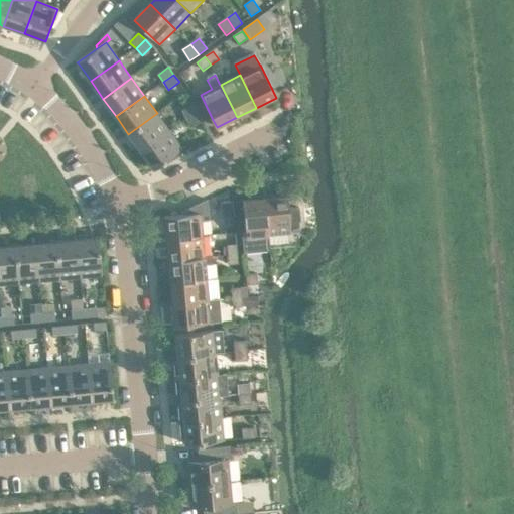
[(203,99),(199,101),(210,122),(213,120),(203,99)]
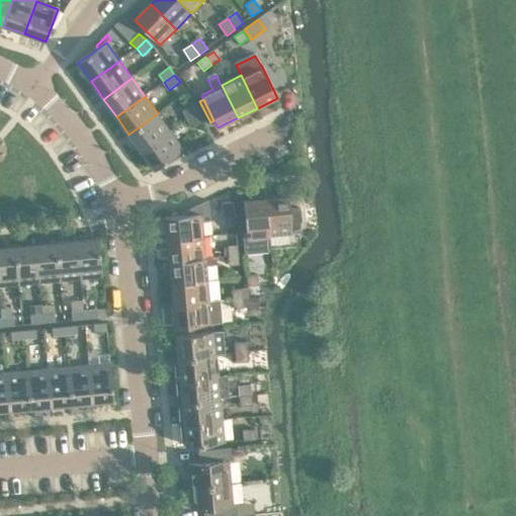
[(187,119),(198,114),(195,106),(183,111),(187,119)]
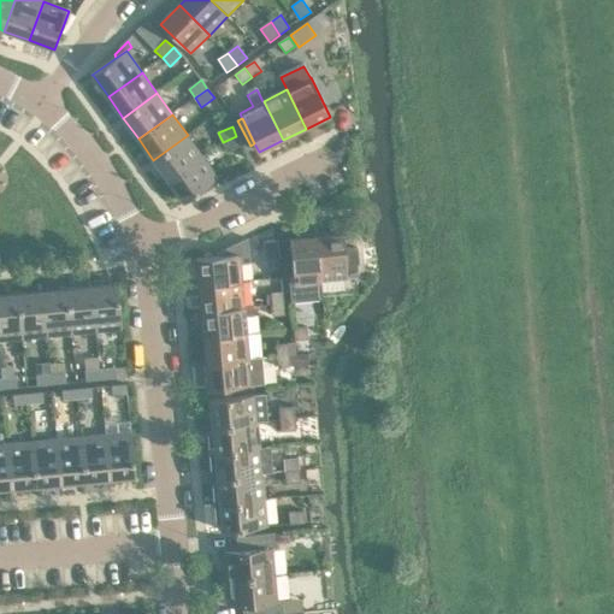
[(188,135),(153,160),(169,181),(202,157),(188,135)]
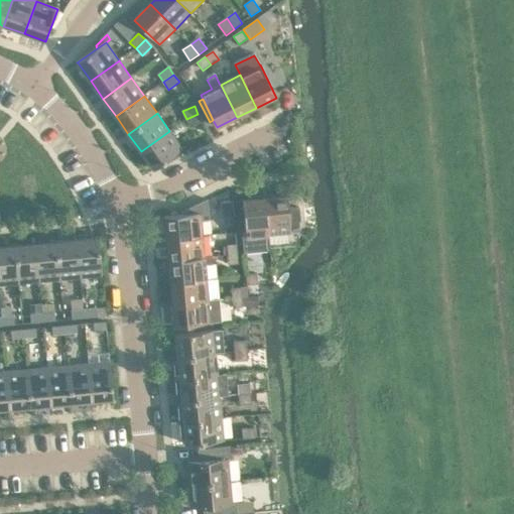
[(198,114),(186,119),(190,127),(203,122),(198,114)]
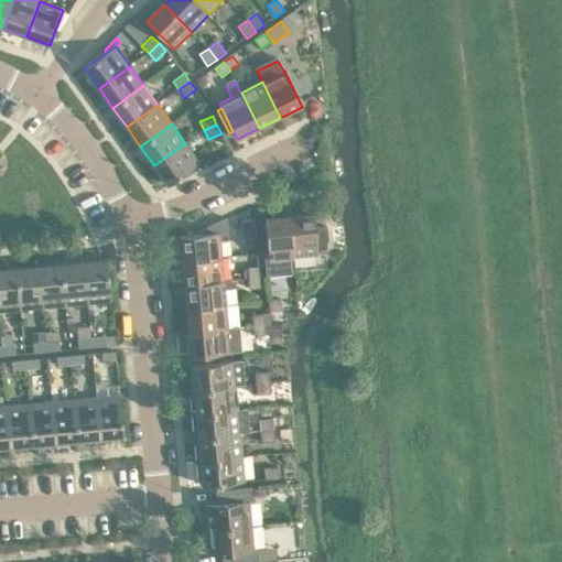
[(185,143),(154,165),(169,185),(200,163),(185,143)]
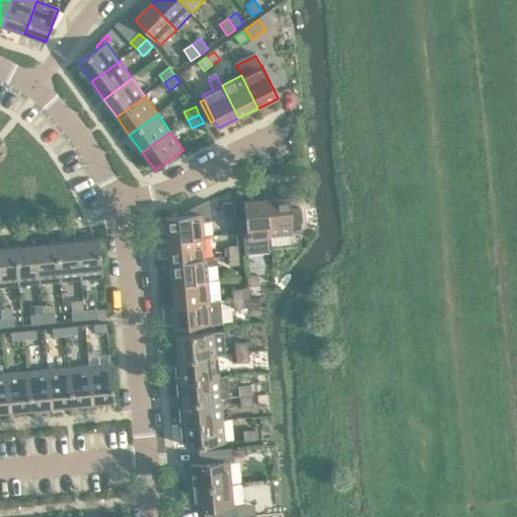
[(268,200),(271,236),(293,234),(302,233),(301,223),(303,223),(302,209),(291,210),(290,198),(268,200)]
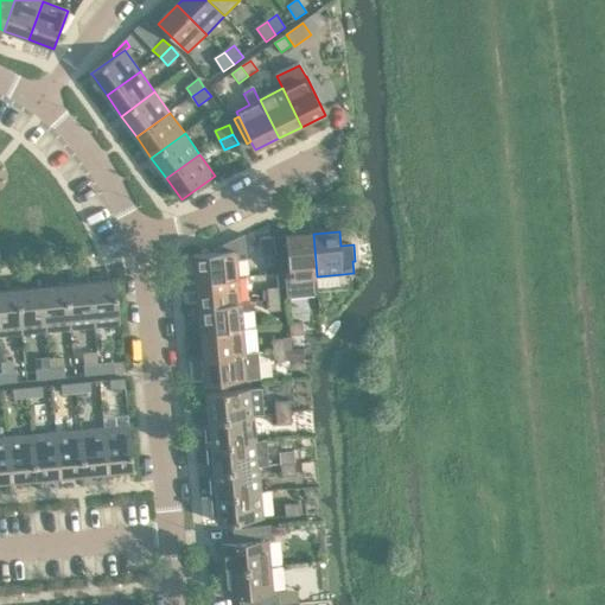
[(317,276),(313,234),(287,237),(291,278),(286,279),(287,299),(319,297),(317,276)]
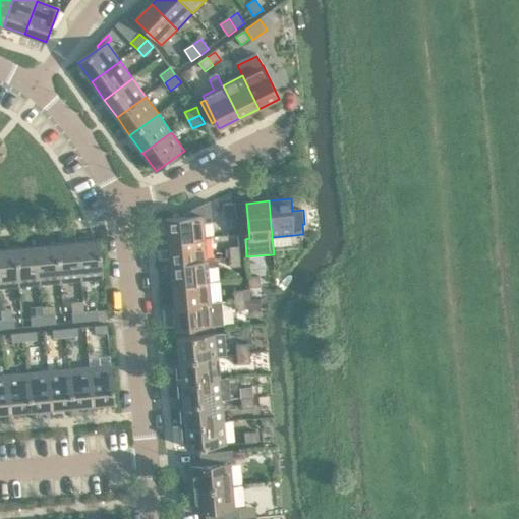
[(166,219),(168,241),(205,238),(204,223),(212,223),(210,203),(202,207),(203,216),(166,219)]
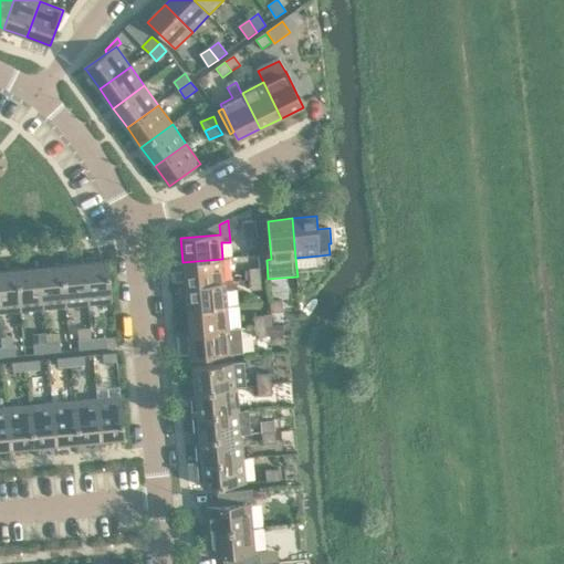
[(244,239),(258,238),(256,221),(242,222),(244,239)]
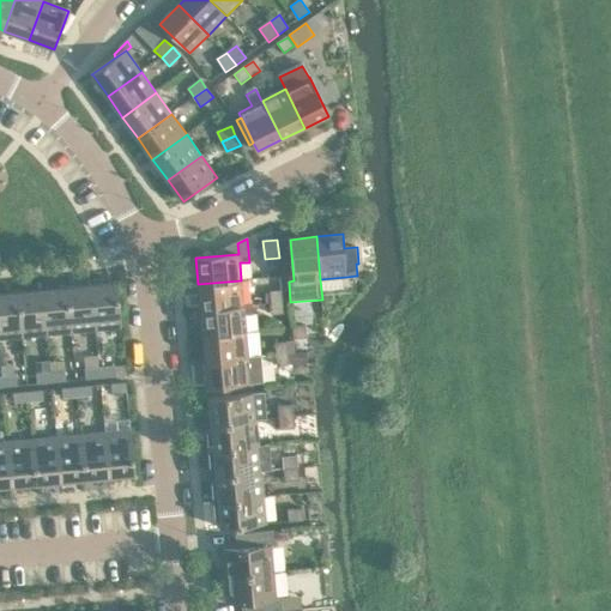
[(198,284),(200,310),(243,307),(241,280),(198,284)]
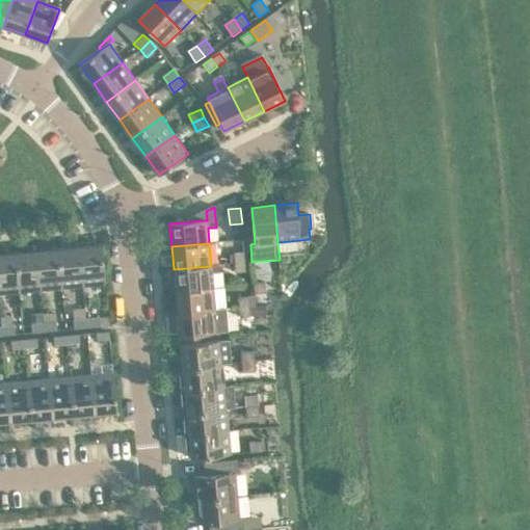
[(80,247),(83,287),(105,285),(102,245),(80,247)]
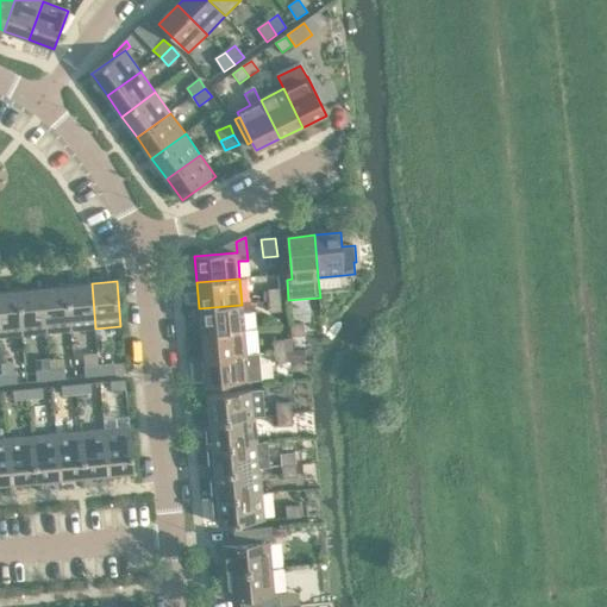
[(72,331),(95,329),(92,283),(68,286),(72,331)]
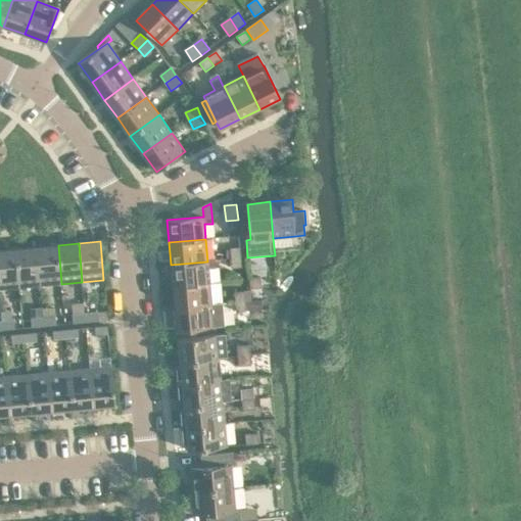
[(41,286),(61,284),(58,245),(37,246),(41,286)]
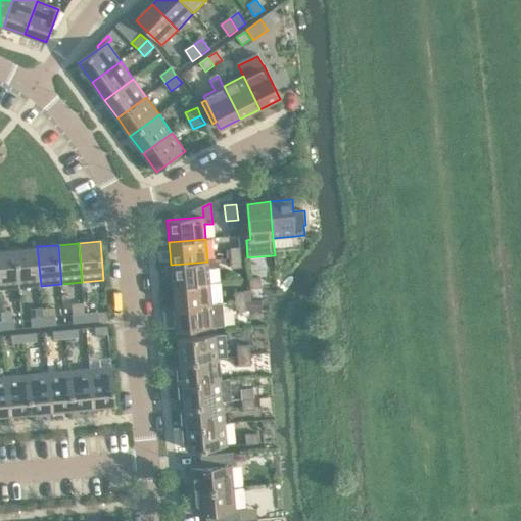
[(19,288),(41,286),(37,246),(16,248),(19,288)]
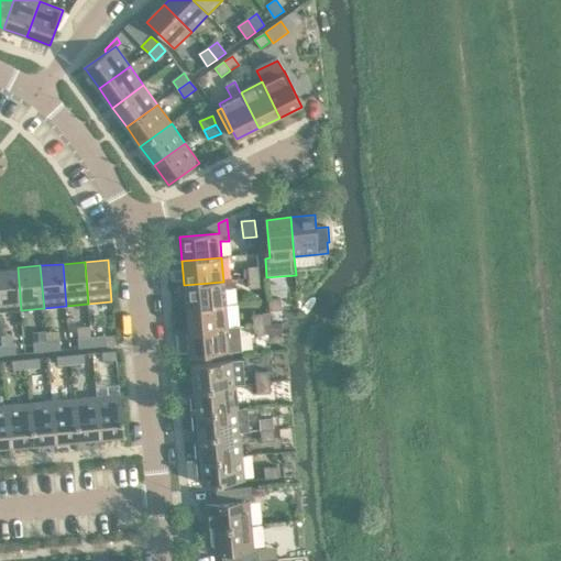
[(0,311),(21,310),(18,267),(0,268),(0,311)]
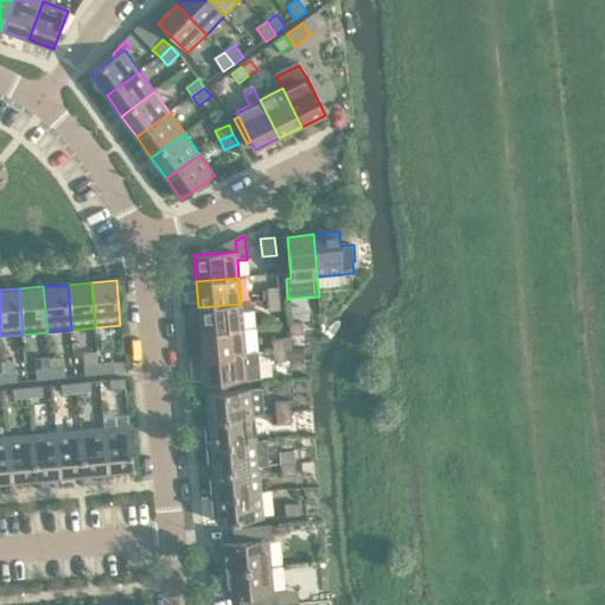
[(269,300),(280,299),(279,288),(268,290),(268,291),(269,300)]
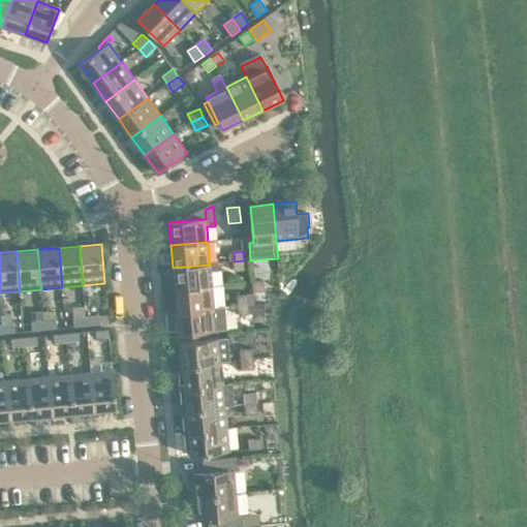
[(244,260),(235,261),(236,272),(245,272),(244,260)]
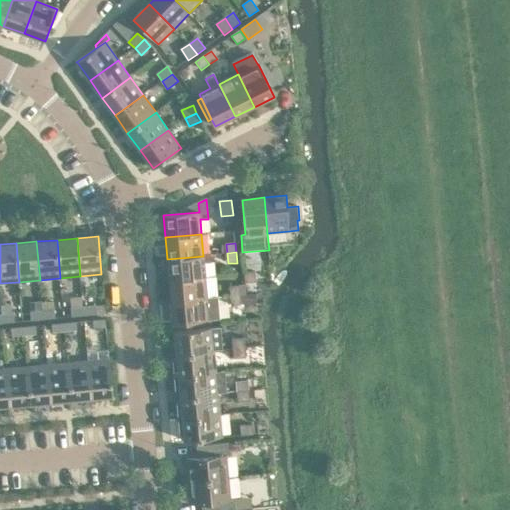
[(167,259),(169,281),(205,277),(204,263),(213,262),(212,255),(203,256),(167,259)]
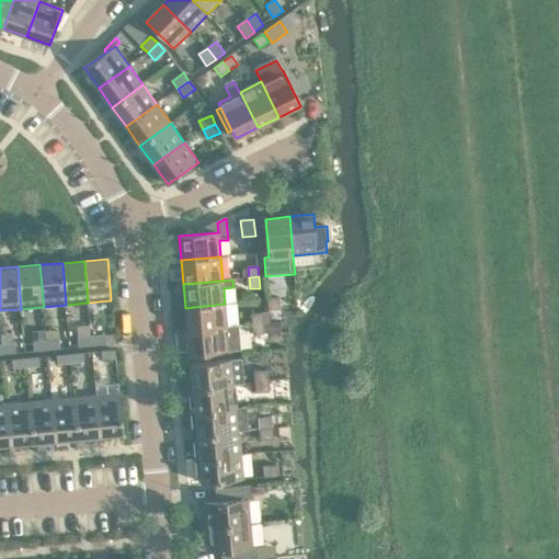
[(280,299),(267,300),(269,311),(281,310),(280,299)]
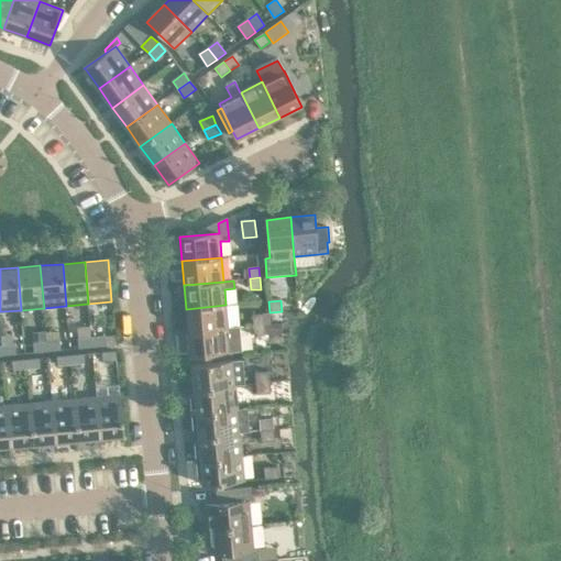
[(186,309),(188,332),(228,329),(226,305),(186,309)]
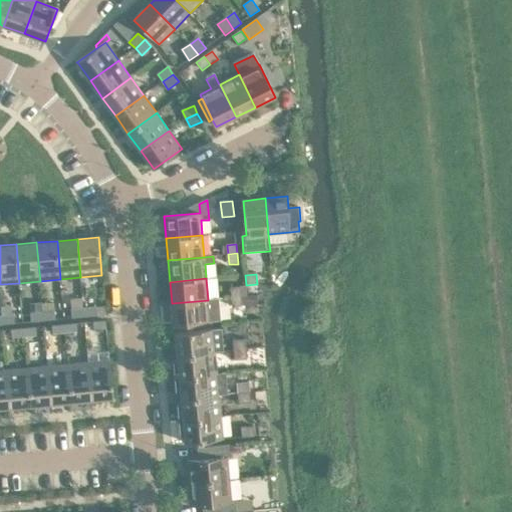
[(232,297),(241,296),(240,287),(231,287),(232,297)]
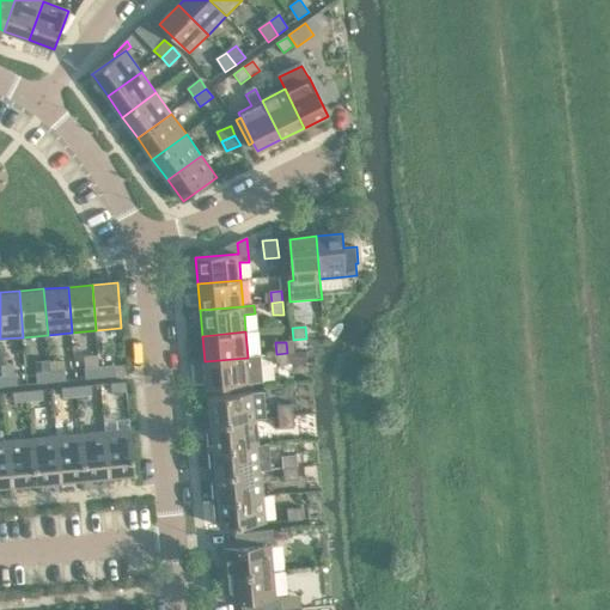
[(287,353),(276,354),(269,355),(270,367),(288,366),(288,354),(287,353)]
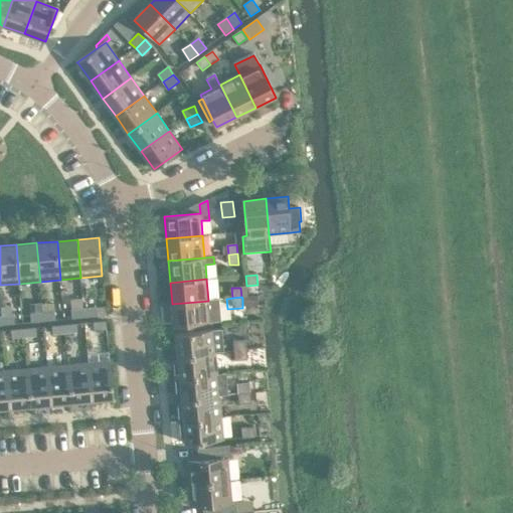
[(258,297),(242,298),(242,308),(259,306),(258,297)]
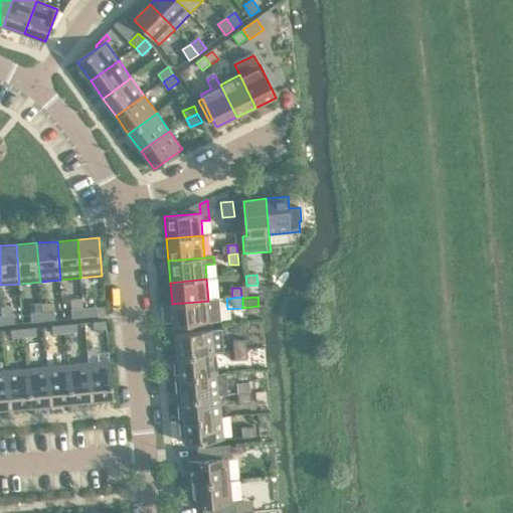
[(220,299),(208,301),(172,304),(175,326),(222,322),(220,299)]
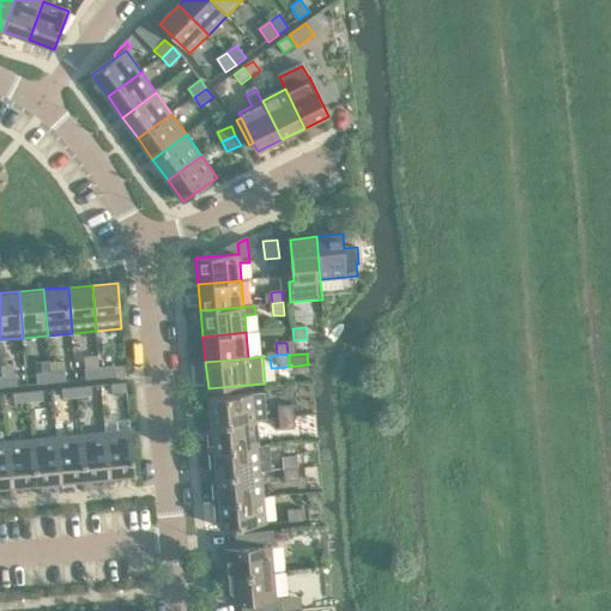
[(50,363),(37,366),(37,375),(52,374),(50,366),(50,363)]
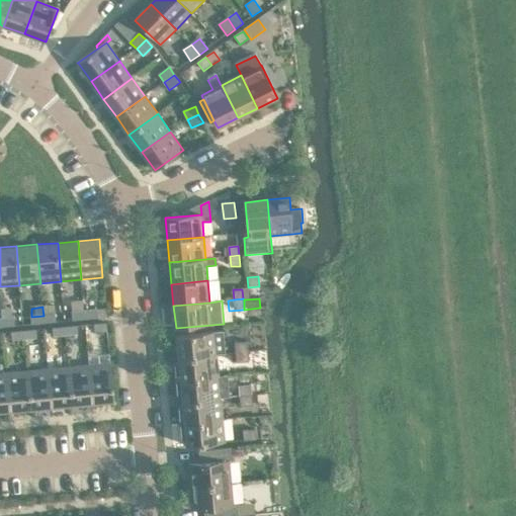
[(84,312),(85,320),(97,319),(96,311),(84,312)]
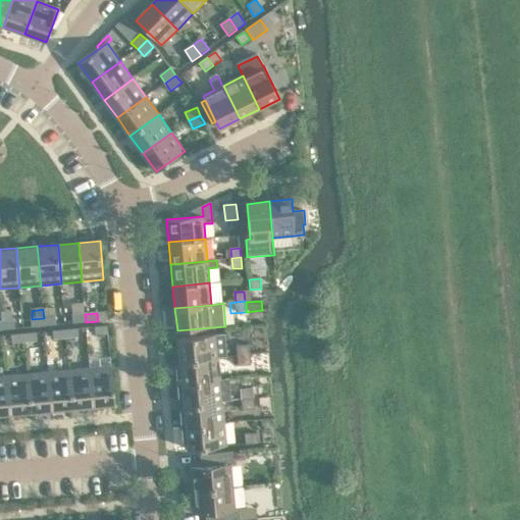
[(86,322),(85,314),(72,316),(73,324),(86,322)]
